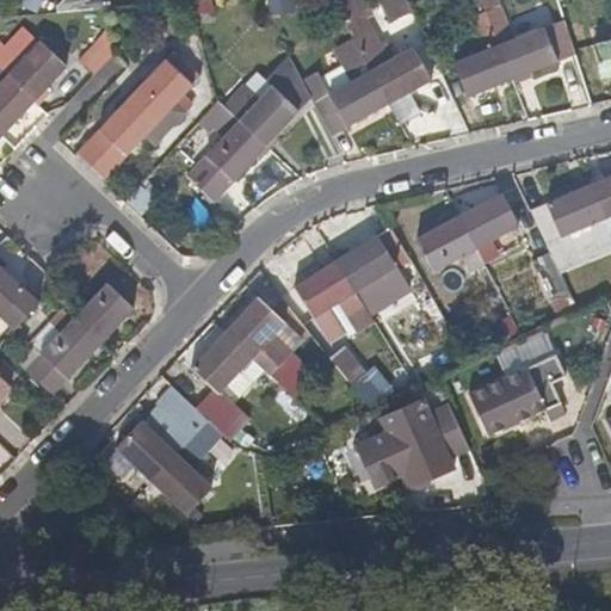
[(443,76),(427,42),(388,63),(353,0),(332,0),(358,48),(363,57),(389,105),(411,93),(443,76)]
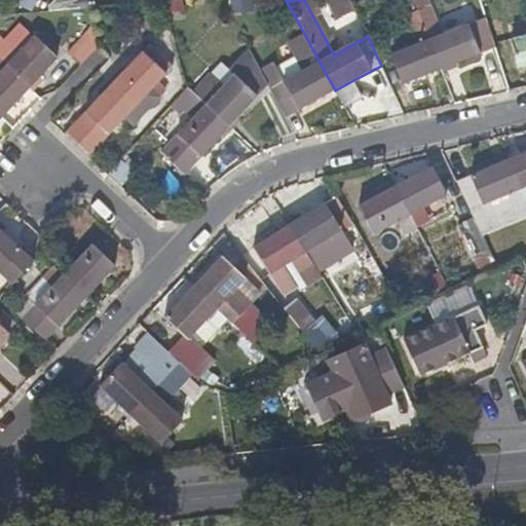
[(479,54),(468,25),(441,36),(434,19),(426,0),(414,0),(417,5),(419,11),(440,70),(479,54)]
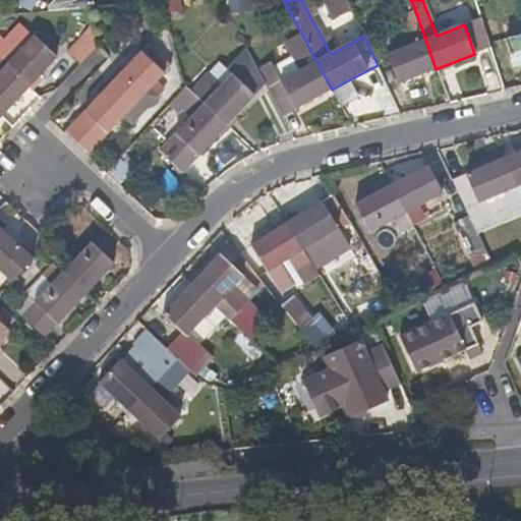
[(415,11),(413,5),(401,8),(404,15),(415,11)]
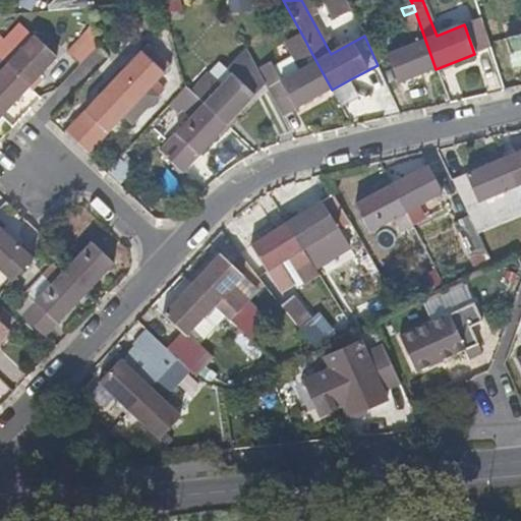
[(436,69),(415,11),(404,15),(405,19),(414,44),(387,54),(398,82),(436,69)]
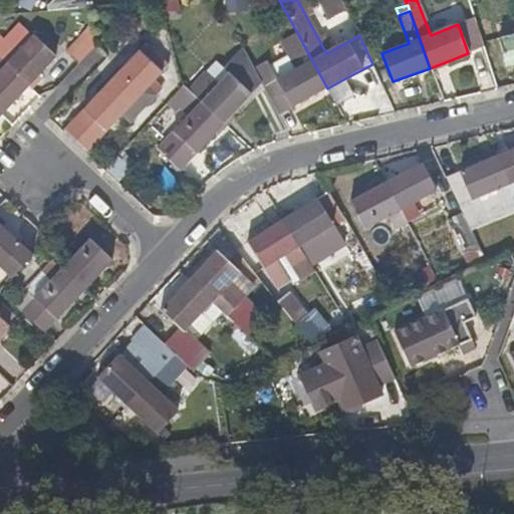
[(95,49),(91,33),(68,56),(78,66),(95,49)]
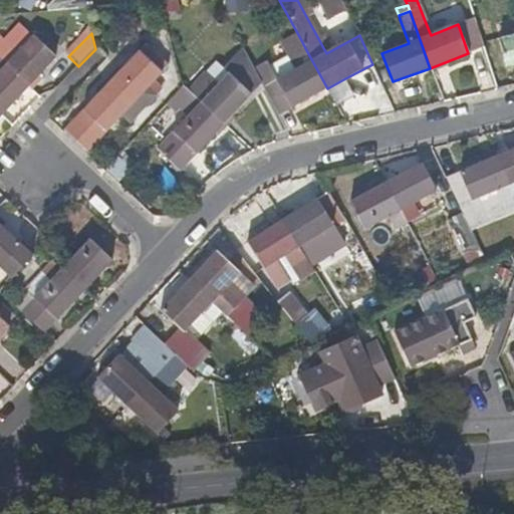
[(513,64),(513,34),(499,37),(505,67),(513,64)]
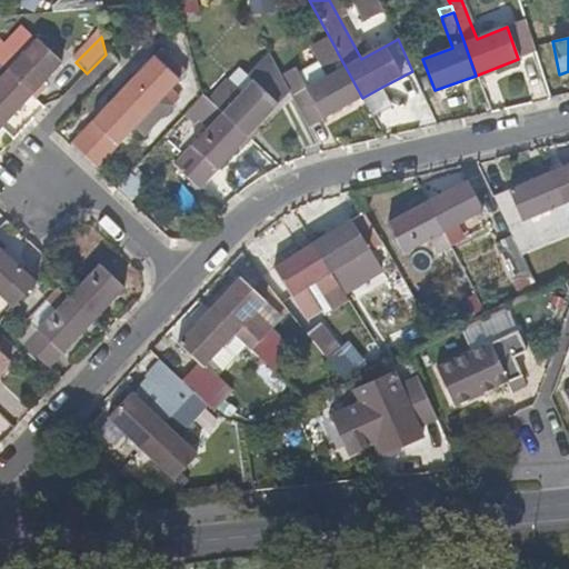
[(61,66),(38,41),(8,73),(31,97),(61,66)]
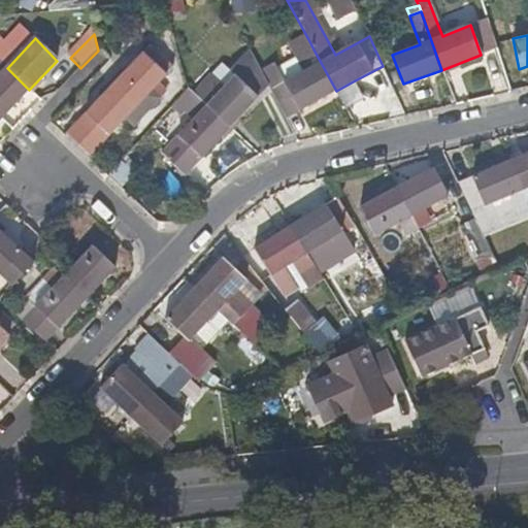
[(229,129),(270,87),(264,74),(253,54),(251,47),(232,68),(238,73),(223,89),(211,76),(193,95),(229,129)]
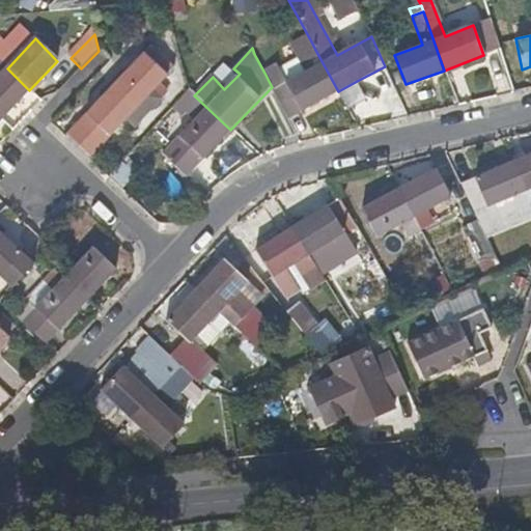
[(150,95),(173,71),(149,50),(115,85),(145,114),(158,102),(150,95)]
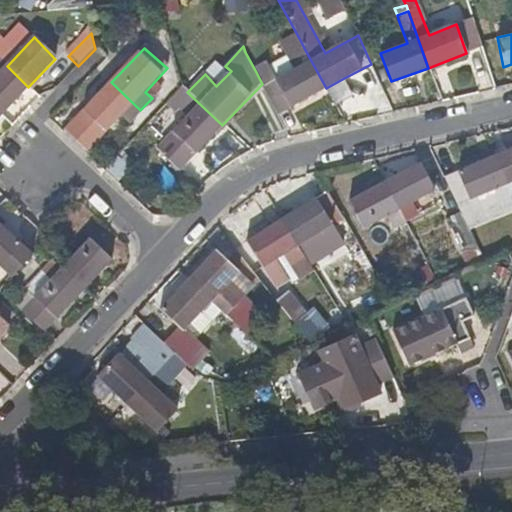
[(326,88),(304,48),(292,54),(299,67),(276,79),(267,65),(256,72),(262,84),(269,98),(276,113),(326,88)]
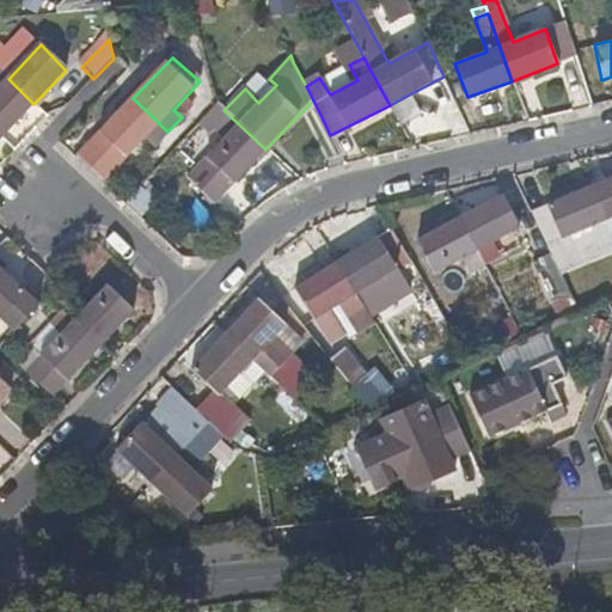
[(8,79),(0,71),(0,135),(2,138),(34,104),(8,79)]
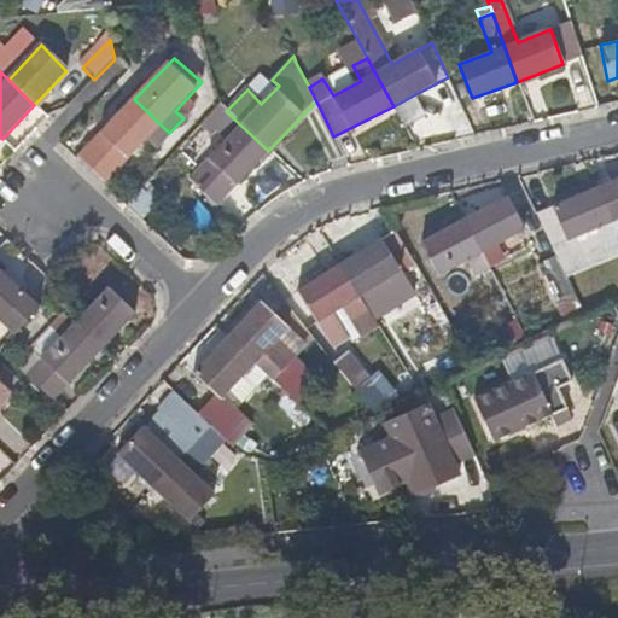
[(424,114),(415,94),(394,106),(403,124),(424,114)]
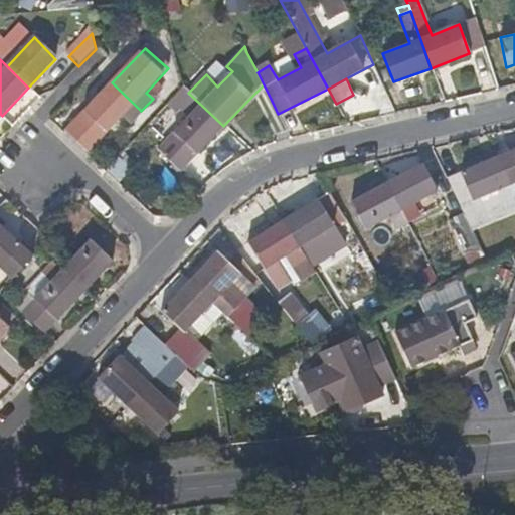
[(129,124),(141,111),(112,82),(64,134),(87,154),(122,117),(129,124)]
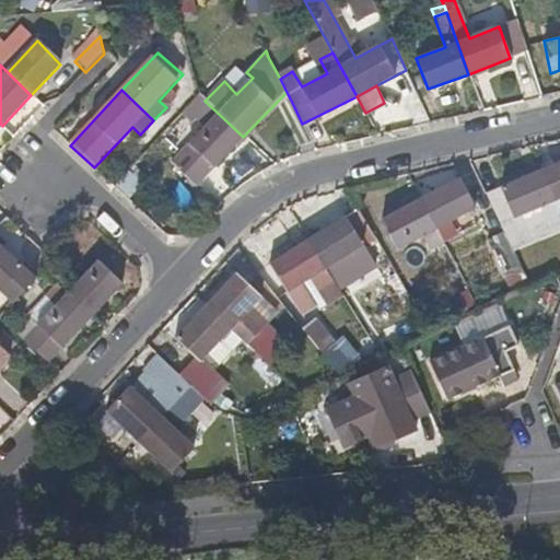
[(197,187),(243,137),(205,101),(202,98),(190,113),(206,128),(173,163),(197,187)]
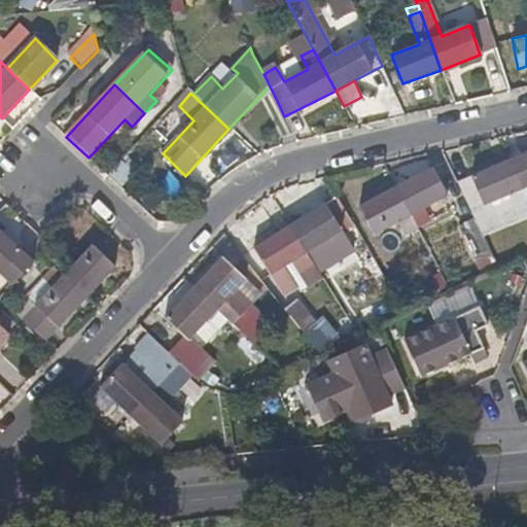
[(526,185),(526,151),(507,161),(519,189),(526,185)]
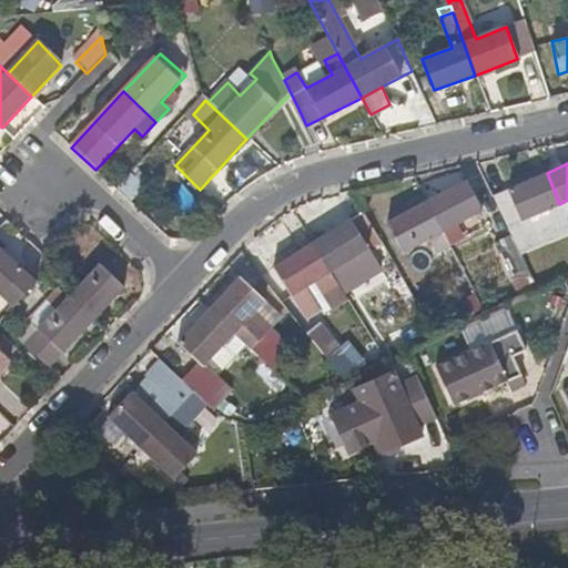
[(559,204),(547,173),(492,198),(510,235),(514,241),(526,235),(519,222),(545,212),(553,229),(567,223),(559,204)]
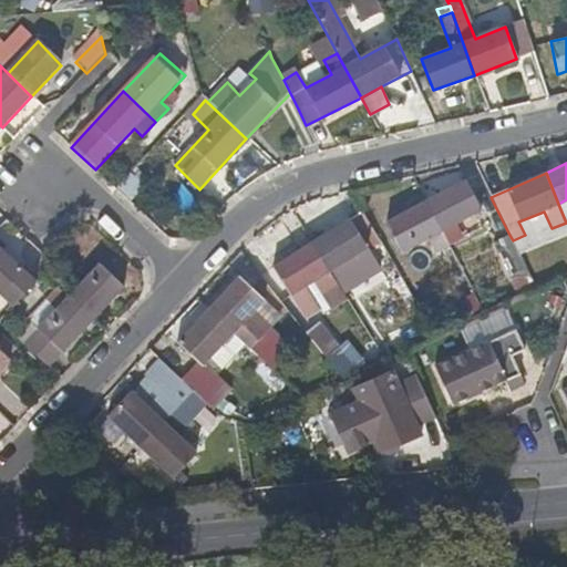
[(478,210),(463,182),(424,203),(440,232),(478,210)]
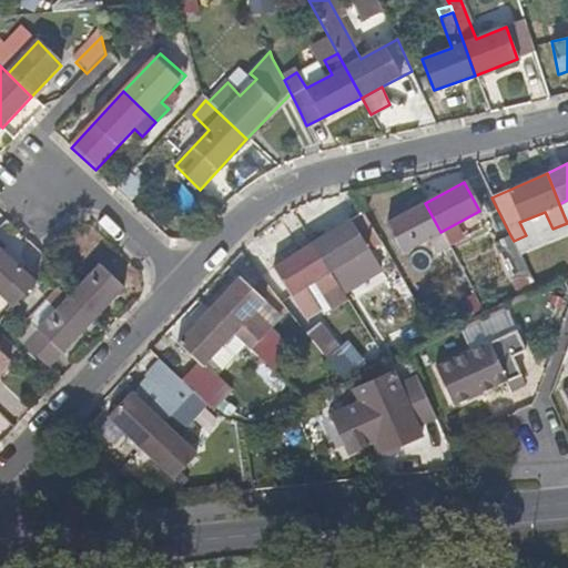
[(440,232),(425,203),(386,224),(401,253),(428,239),(437,254),(449,247),(440,232)]
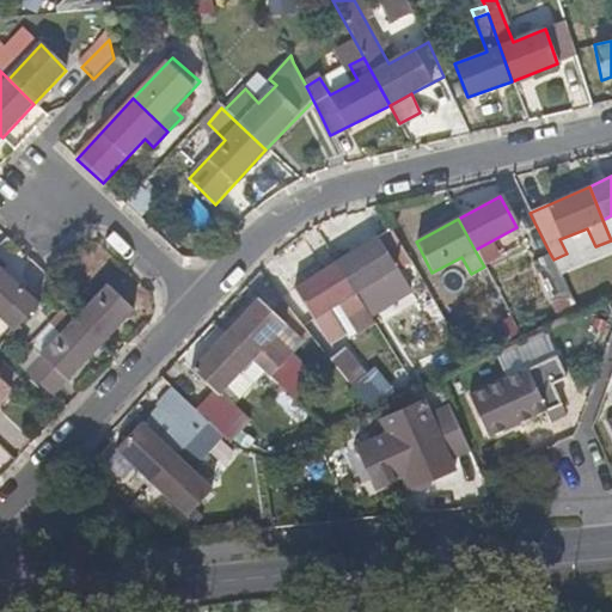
[(395,267),(408,257),(390,226),(334,261),(353,291),(363,285),(378,275),(387,291),(404,281),(395,267)]
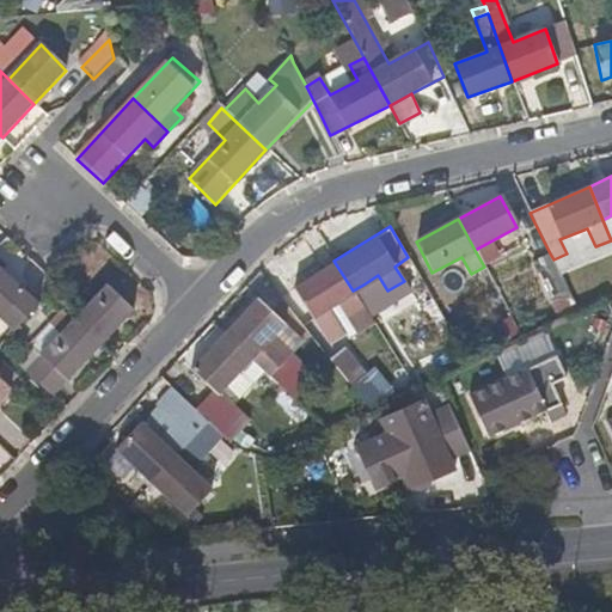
[(554,259),(550,254),(531,262),(548,297),(567,288),(554,259)]
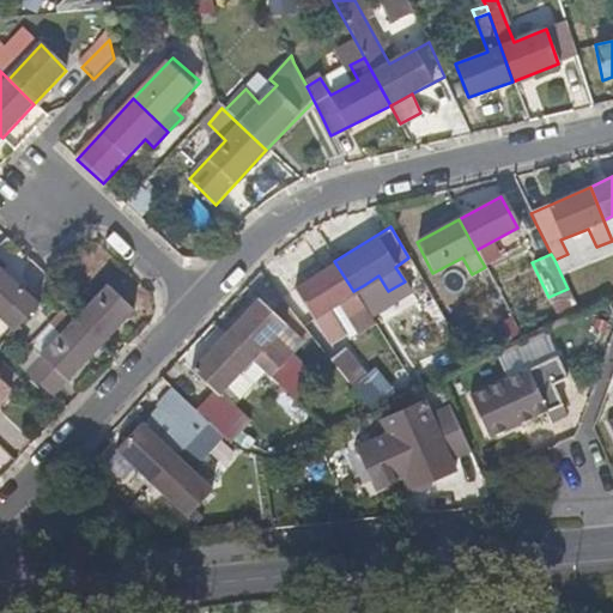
[(353,291),(334,261),(293,286),(311,316),(339,302),(352,325),(369,314),(364,307),(353,291)]
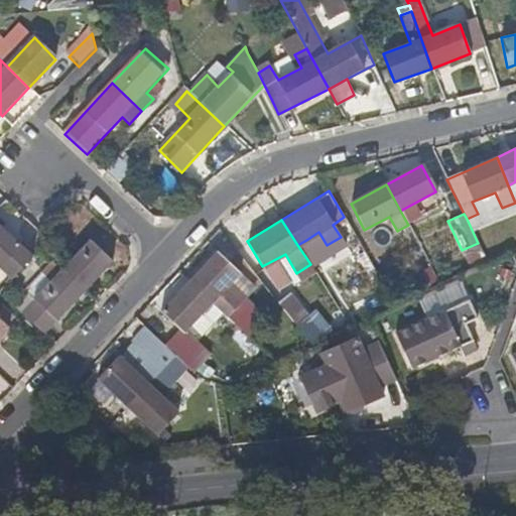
[(0,270),(11,281),(32,259),(0,228),(0,270)]
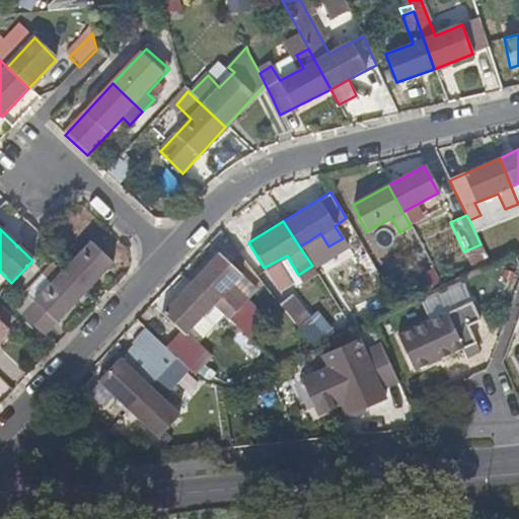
[(316,254),(308,241),(299,246),(308,260),(316,254)]
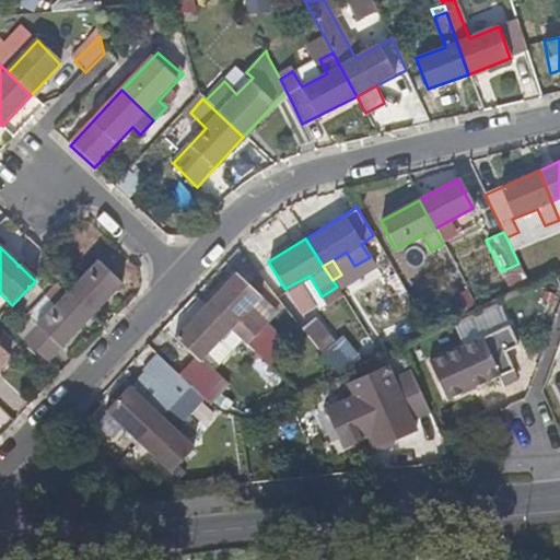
[(91,317),(120,286),(96,263),(71,290),(67,295),(91,317)]
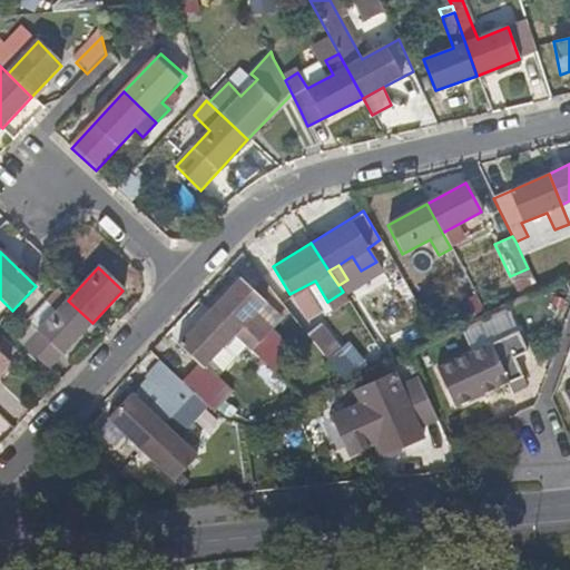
[(236,335),(265,303),(241,281),(210,312),(236,335)]
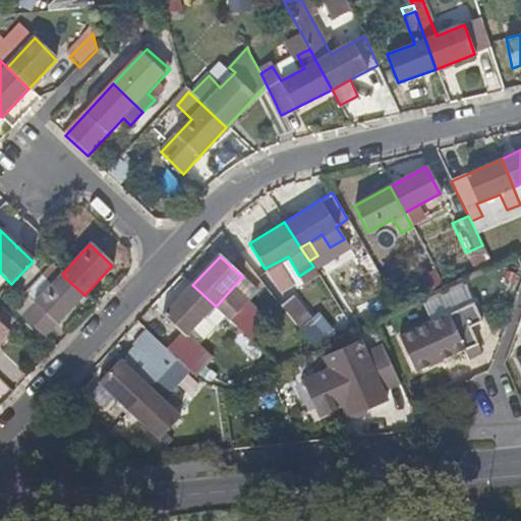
[(62,275),(66,270),(60,265),(56,269),(62,275)]
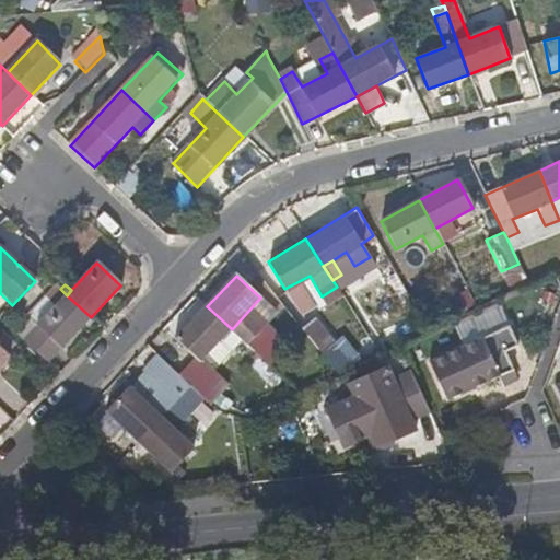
[(21,340),(67,295),(60,289),(15,336),(21,340)]
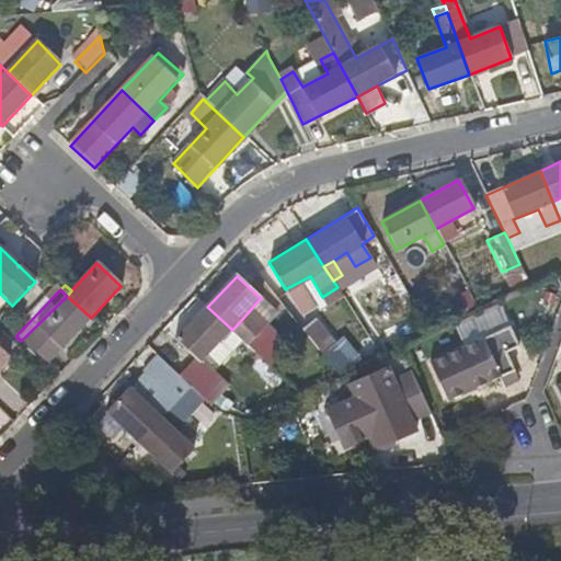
[(45,365),(91,318),(67,296),(21,341),(45,365)]
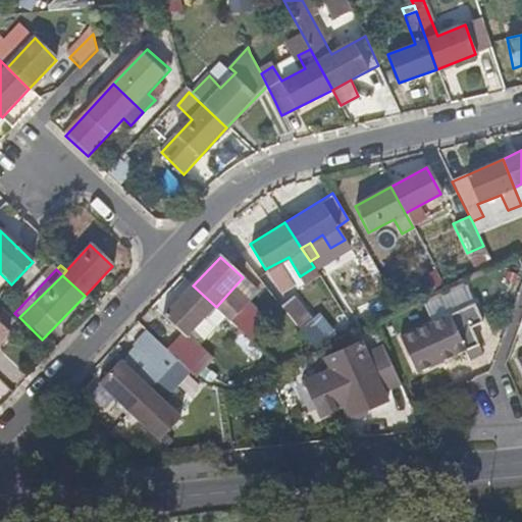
[(216,307),(193,285),(164,316),(188,338),(204,321),(246,360),(258,347),(216,307)]
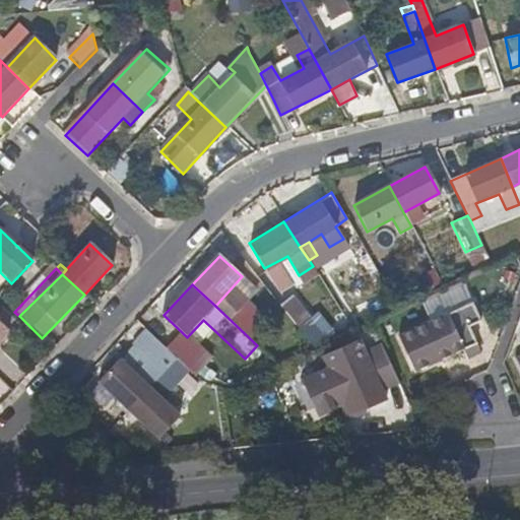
[(308,318),(291,297),(280,305),(298,327),(302,325),(308,318)]
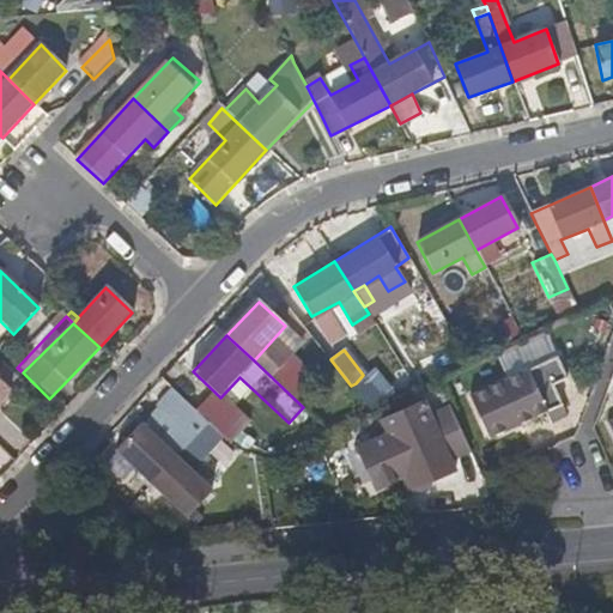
[(564,376),(554,356),(468,395),(487,437),(544,412),(548,422),(564,414),(550,383),(564,376)]
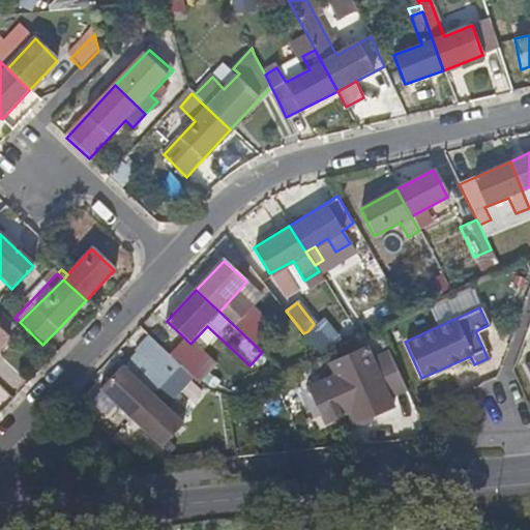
[(171,355),(151,336),(136,353),(155,372),(171,355)]
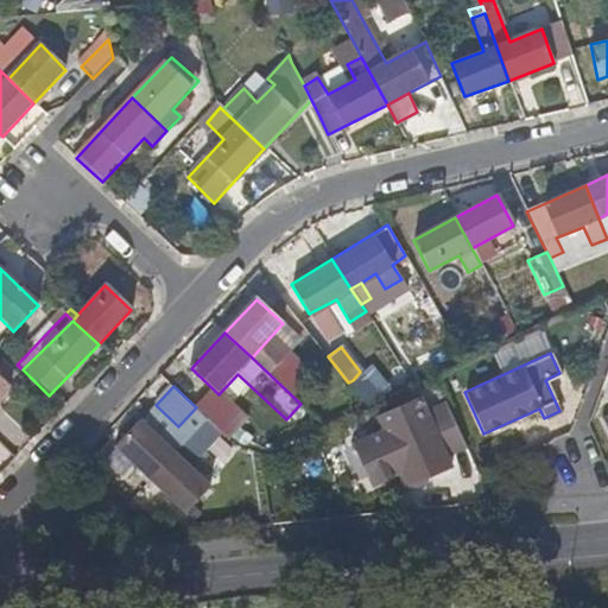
[(234,423),(210,400),(200,410),(209,419),(223,431),(234,423)]
